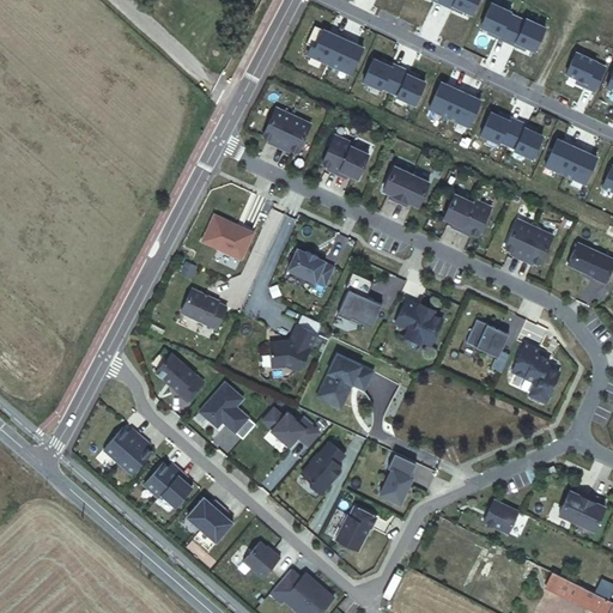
[(460,12),(461,8),(443,0),(441,4),(460,12)]
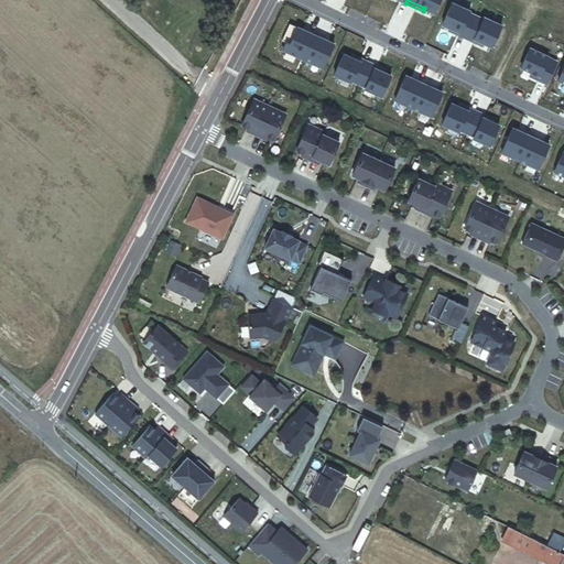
[(407,0),(408,0),(424,8),(432,12),(437,0),(407,0)]
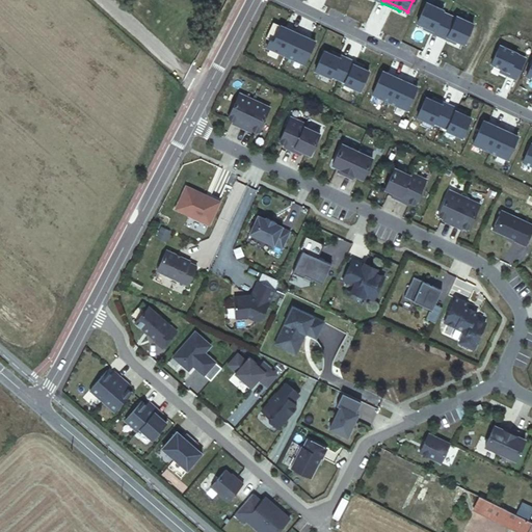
[(423,25),(439,32),(447,14),(441,11),(442,9),(425,1),(416,22),(423,25)]
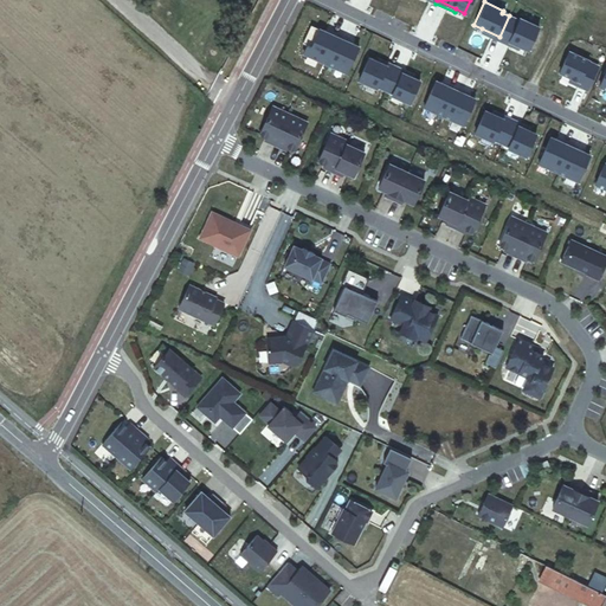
[(509,15),(500,37),(517,45),(527,50),(537,26),(519,18),(517,19),(509,15)]
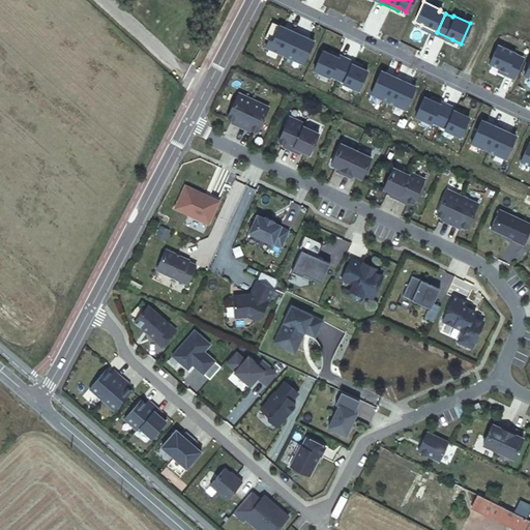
[(286,28),(270,21),(263,36),(267,38),(264,46),(284,55),(295,31),(287,27),(286,28)]
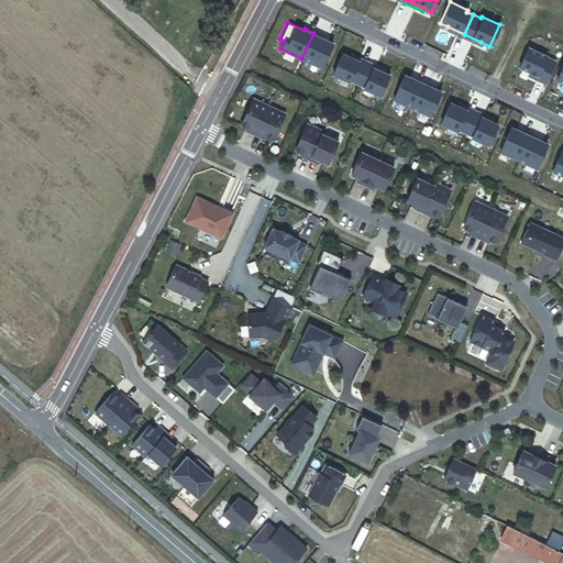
[(464,34),(448,26),(446,30),(463,37),(464,34)]
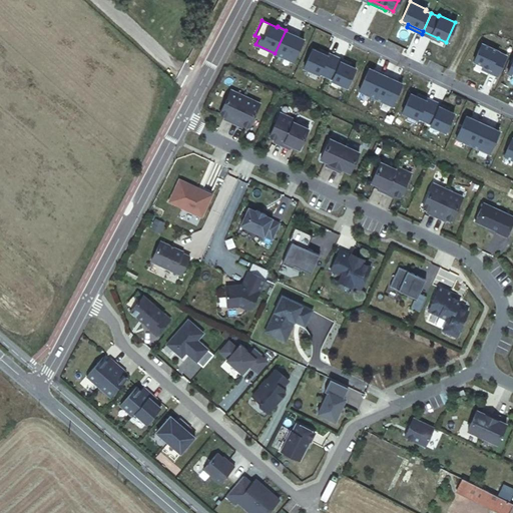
[(294,34),(286,30),(275,53),(292,61),(302,39),(293,35),(294,34)]
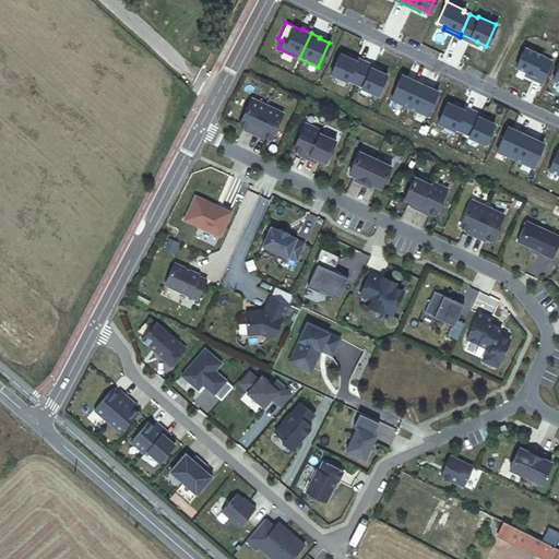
[(461,34),(460,37),(476,45),(477,42),(461,34)]
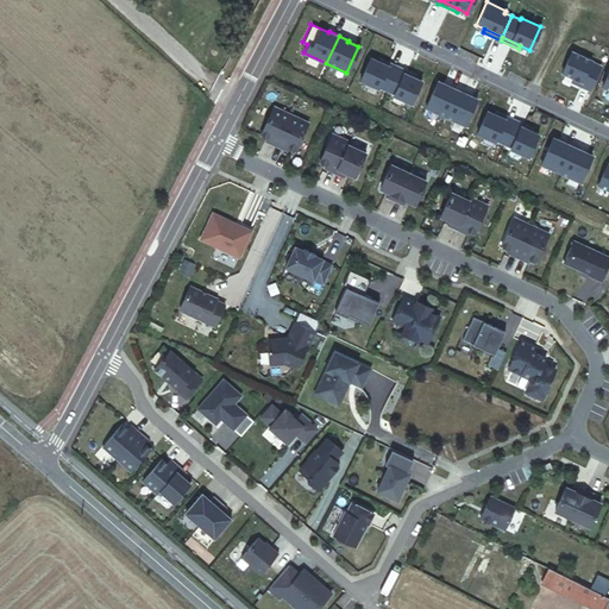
[(570,51),(560,73),(572,77),(570,81),(579,86),(581,81),(590,86),(600,66),(590,62),(590,61),(570,51)]
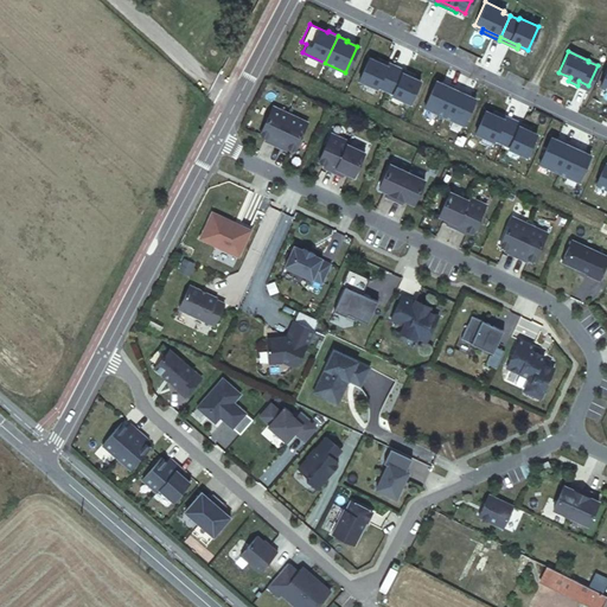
[(368,57),(358,80),(376,88),(376,87),(384,90),(394,69),(375,61),(368,57)]
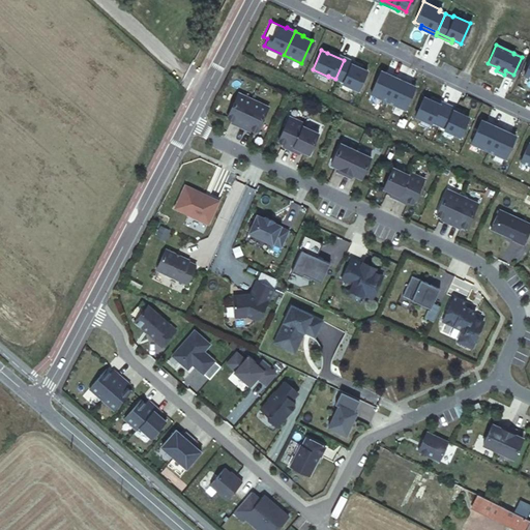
[(329,50),(327,53),(344,60),(345,57),(329,50)]
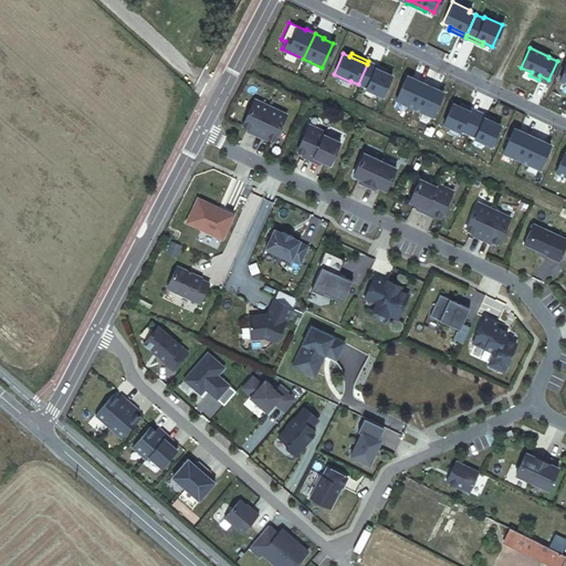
[(368,61),(367,64),(384,72),(385,69),(368,61)]
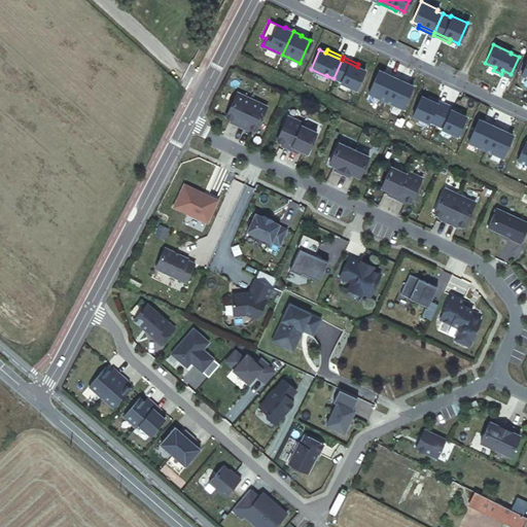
[(342,60),(334,78),(340,81),(340,82),(354,90),(363,70),(357,67),(342,60)]
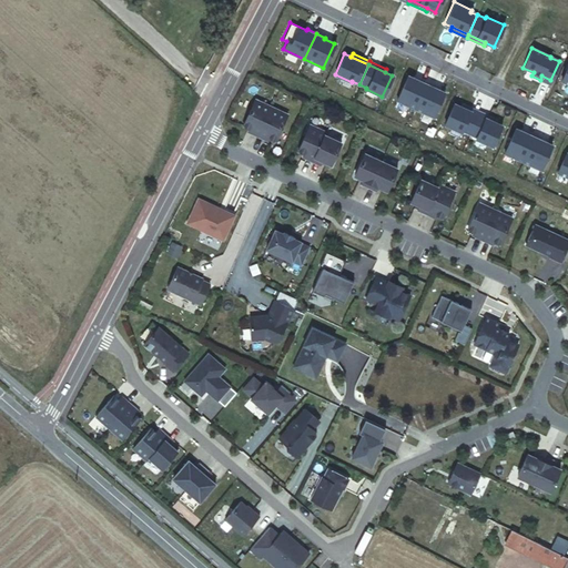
[(407,75),(395,100),(414,109),(426,82),(416,79),(416,80),(407,75)]
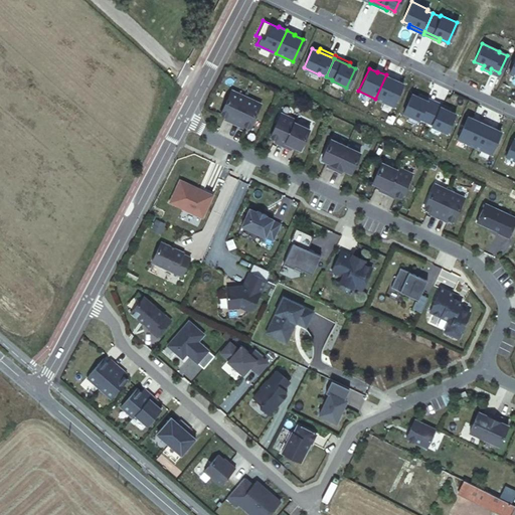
[(401,83),(393,79),(394,78),(386,74),(375,99),(391,106),(401,83)]
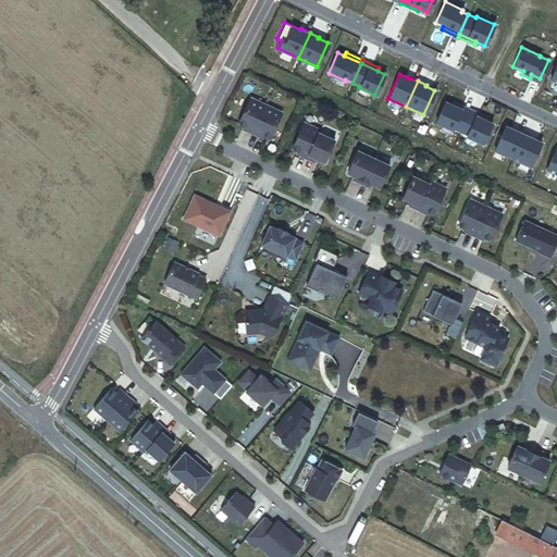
[(244,130),(251,134),(264,104),(248,97),(236,123),(246,127),(244,130)]
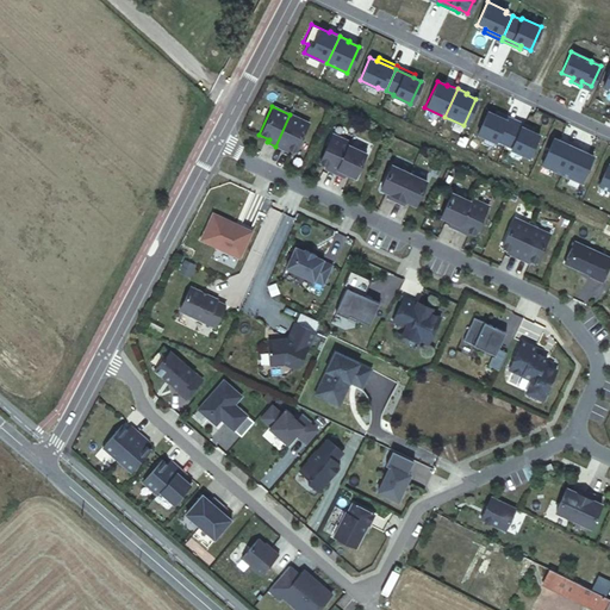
[(495,114),(486,111),(477,134),(495,142),(495,139),(503,143),(512,123),(495,114)]
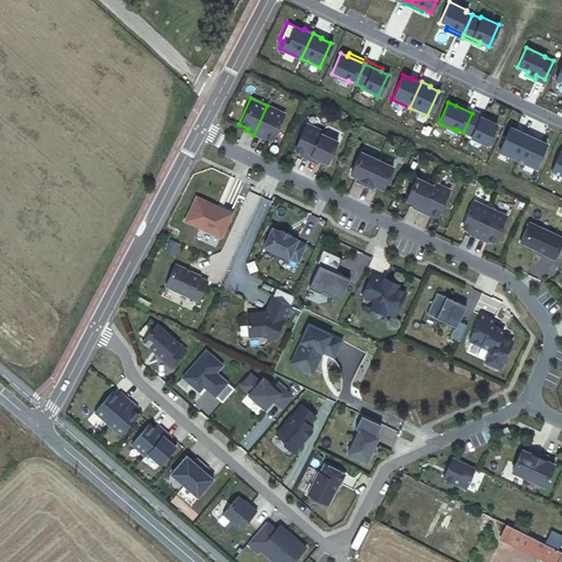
[(457,102),(456,105),(472,113),(473,110),(457,102)]
